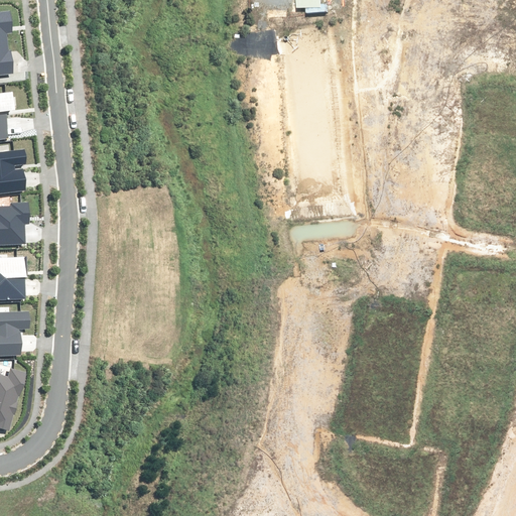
[(0,75),(12,74),(7,33),(13,32),(10,11),(0,12),(0,75)]
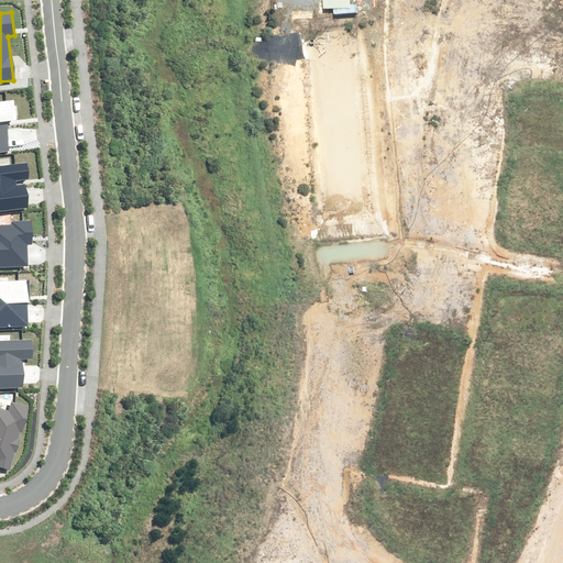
[(0,152),(9,151),(6,121),(15,120),(13,101),(0,102),(0,152)]
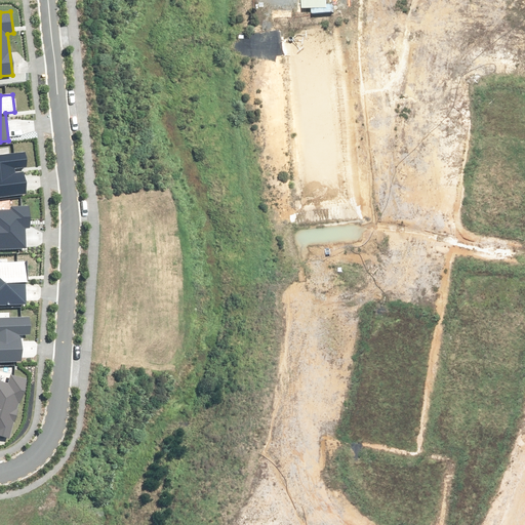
[(0,196),(26,193),(24,172),(14,173),(13,168),(26,167),(25,153),(0,155),(0,196)]
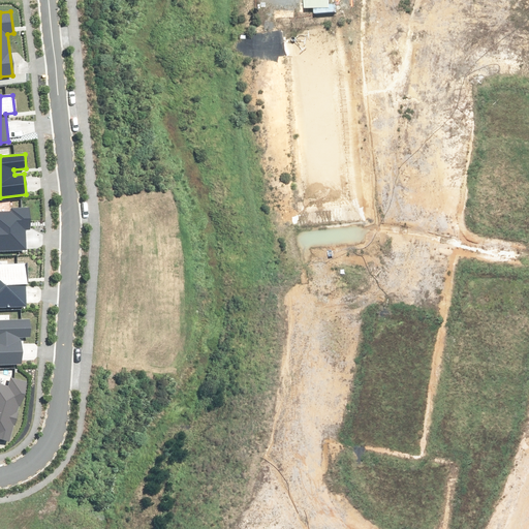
[(29,228),(29,208),(11,209),(11,212),(0,212),(0,250),(27,249),(26,229),(29,228)]
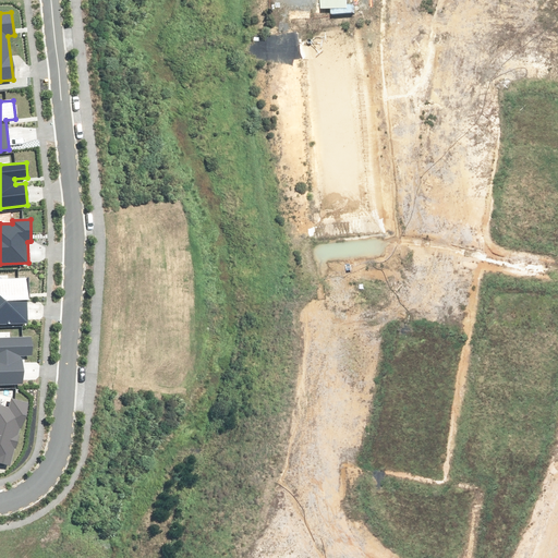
[(0,324),(28,323),(26,278),(0,279),(0,324)]
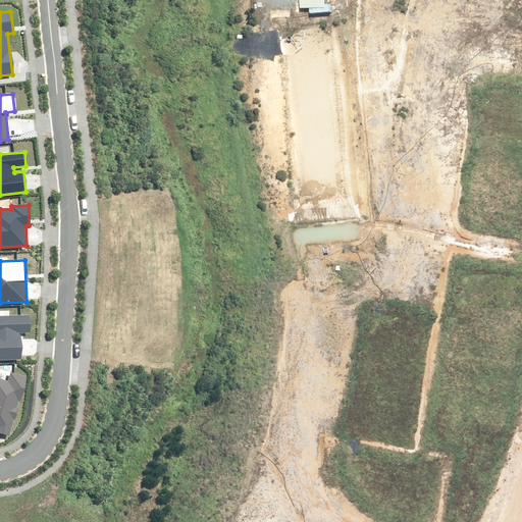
[(0,360),(21,359),(20,332),(30,331),(30,315),(0,316),(0,360)]
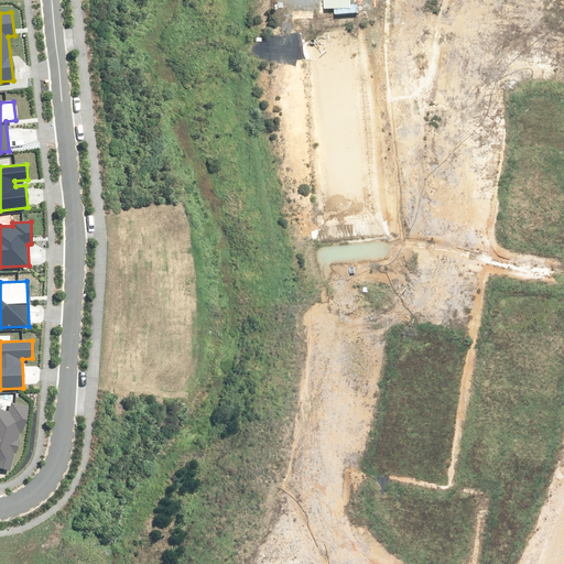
[(0,410),(0,467),(11,472),(29,409),(12,404),(10,413),(0,410)]
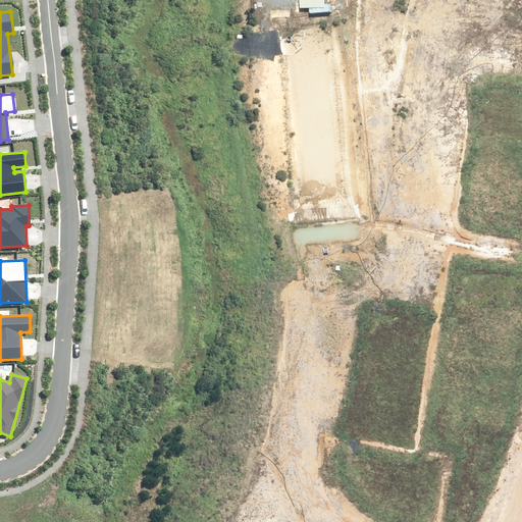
All buildings are outlined.
